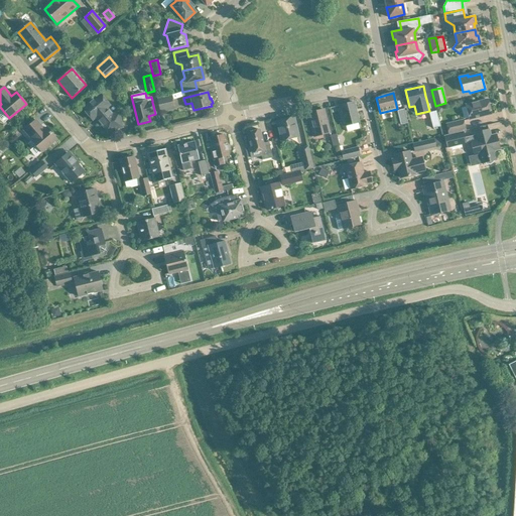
[(101,94),(91,103),(83,110),(92,120),(96,117),(107,131),(122,127),(120,118),(119,114),(113,115),(106,108),(110,105),(101,94)]
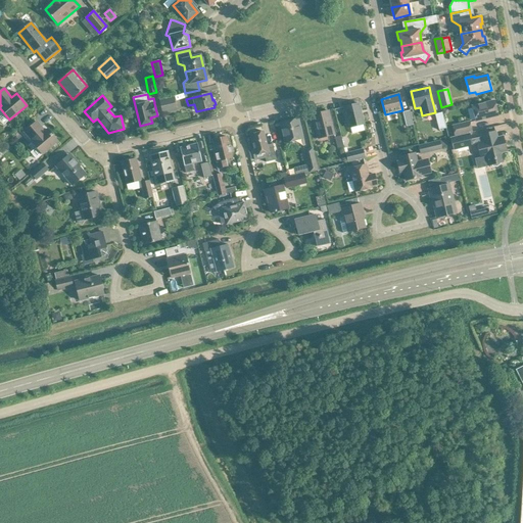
[(163,114),(177,110),(173,97),(159,100),(163,114)]
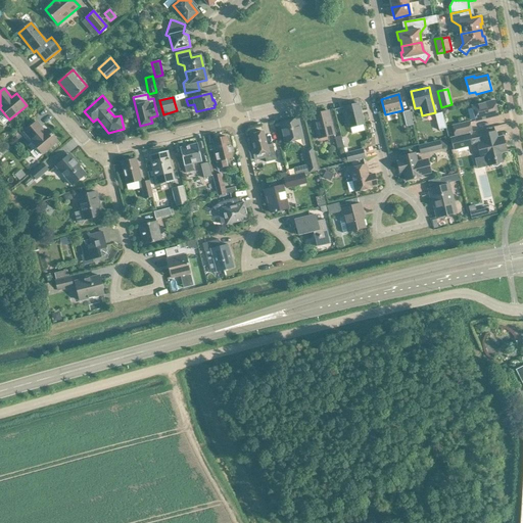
[(472,106),(475,122),(497,116),(494,101),(472,106)]
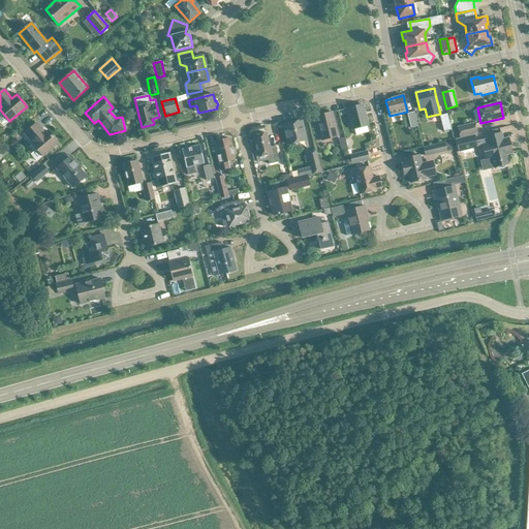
[(367,126),(368,126),(363,104),(348,109),(353,129),(354,129),(356,135),(368,132),(367,126)]
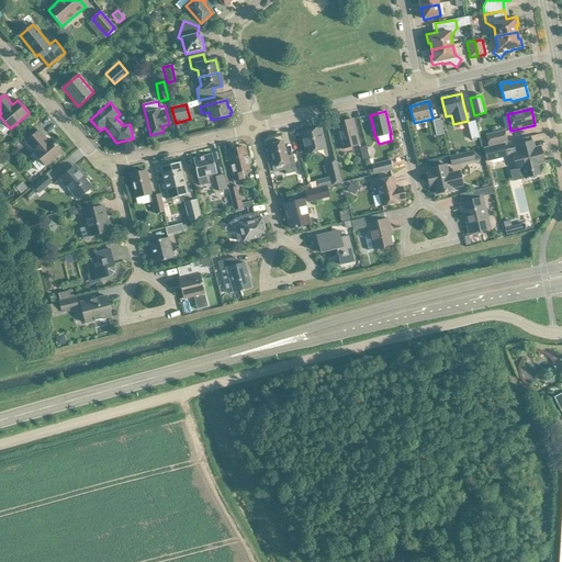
[(436,136),(444,134),(440,119),(433,121),(436,136)]
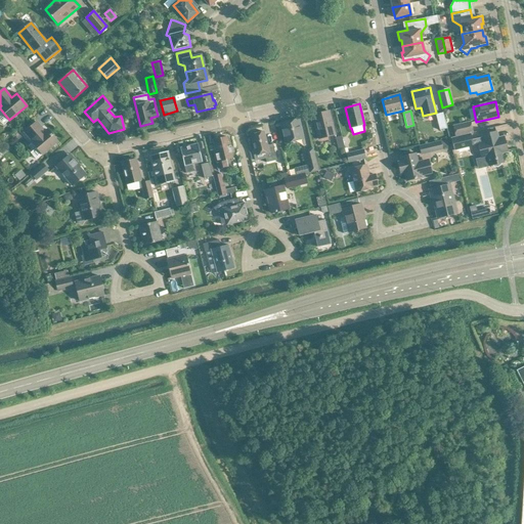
[(335,135),(332,122),(330,112),(313,116),(318,139),(335,135)]
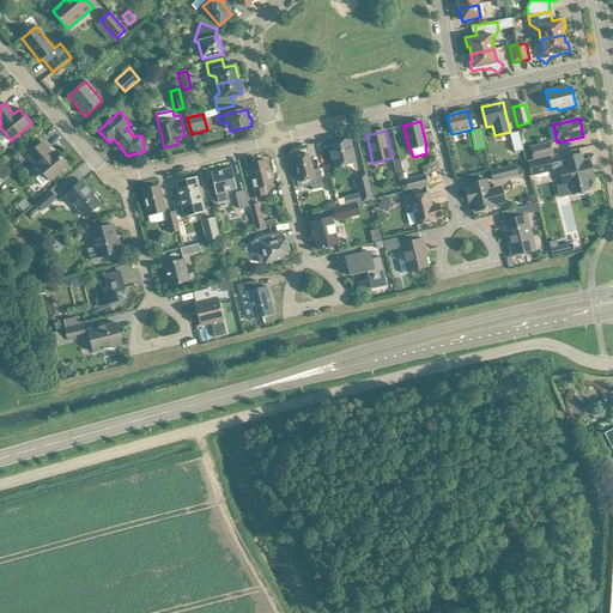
[(515,153),(523,151),(520,135),(519,132),(510,134),(515,153)]
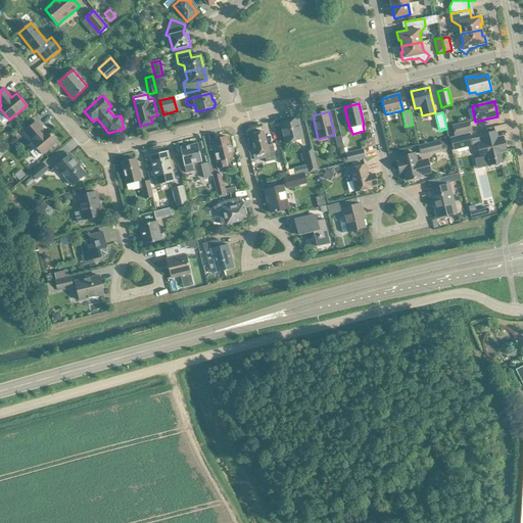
[(280,124),(285,143),(302,139),(298,119),(288,122),(287,120),(283,121),(282,123),(280,124)]
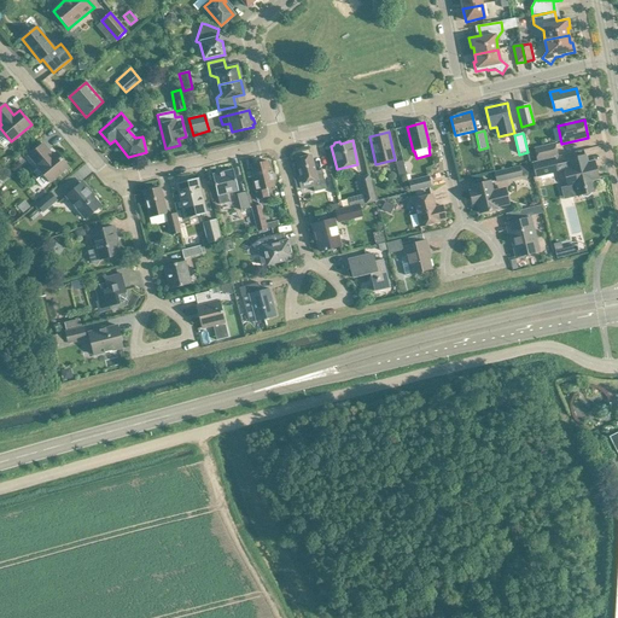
[(38,169),(44,175),(36,181),(44,190),(51,184),(50,182),(68,168),(56,153),(52,157),(48,153),(50,152),(44,144),(29,156),(39,168),(38,169)]
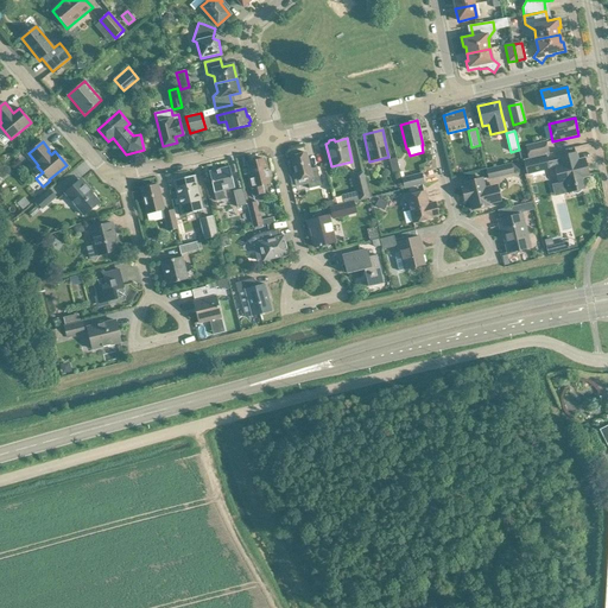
[(545,143),(534,145),(526,147),(529,157),(549,152),(545,143)]
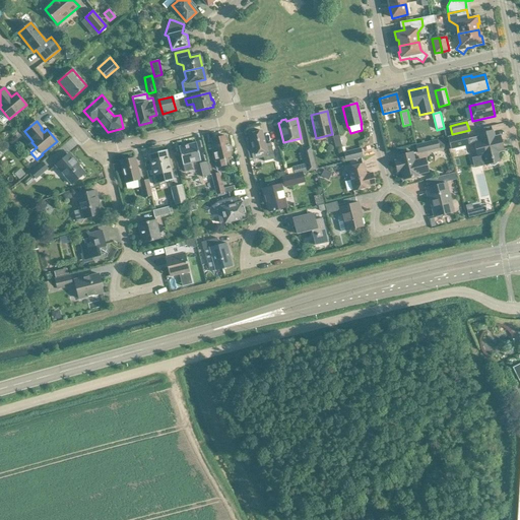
[(265,144),(264,141),(262,131),(249,134),(254,154),(262,152),(264,161),(275,159),(271,143),(265,144)]
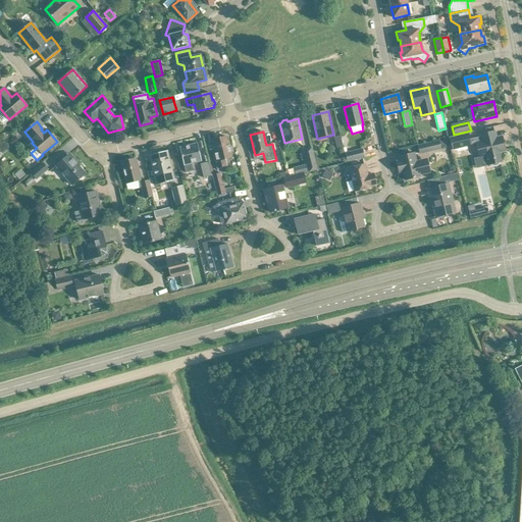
[(503,140),(497,141),(494,132),(480,135),(481,142),(476,143),(479,157),(485,156),(487,165),(502,162),(500,152),(506,151),(503,140)]
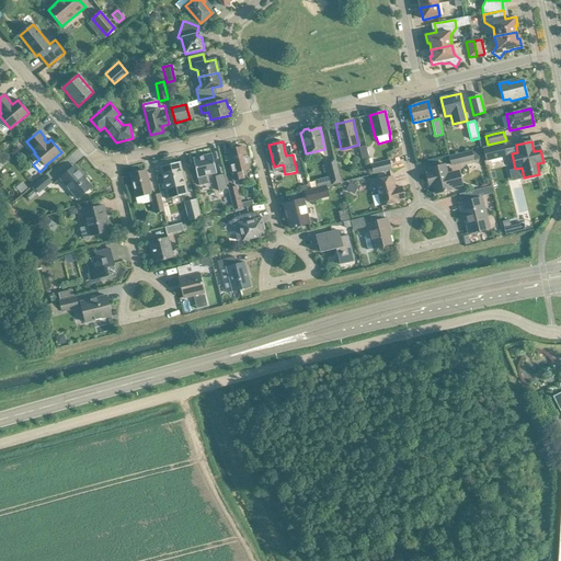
[(506,157),(504,142),(482,148),(485,162),(506,157)]
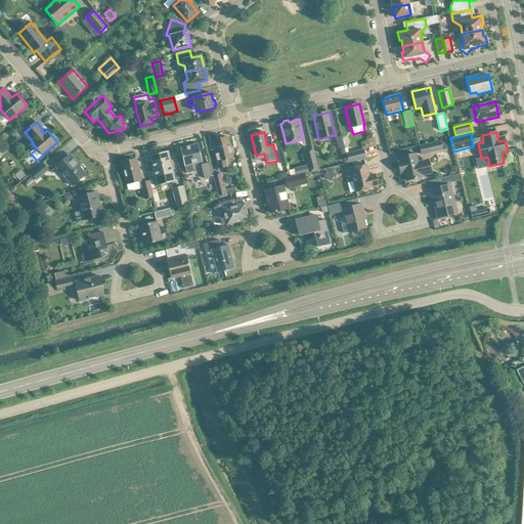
[(339,150),(345,148),(342,136),(336,138),(339,150)]
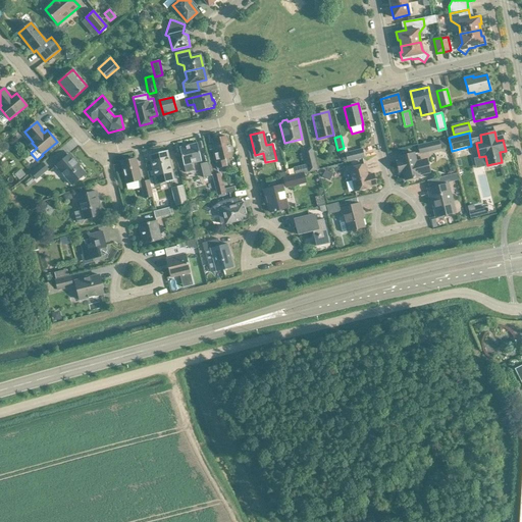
[(225,159),(231,158),(230,153),(231,151),(230,147),(228,146),(226,137),(212,141),(215,154),(214,155),(217,168),(226,166),(225,159)]
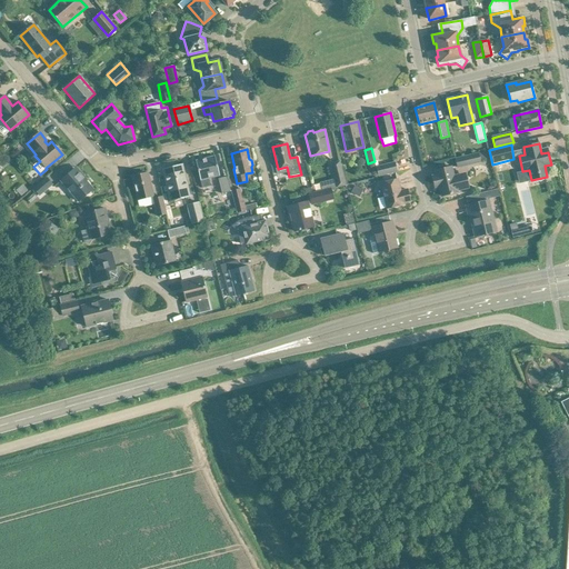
[(483,152),(478,153),(456,159),(457,168),(480,162),(480,161),(486,160),(483,152)]
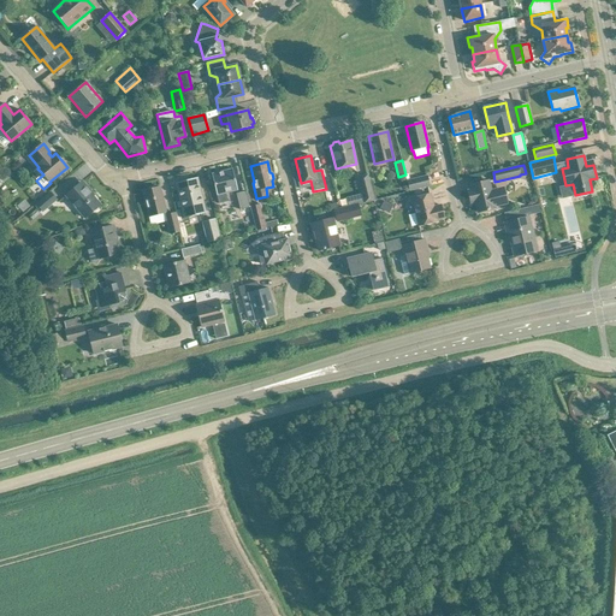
[(226,194),(238,190),(232,170),(212,175),(219,205),(227,202),(226,194)]
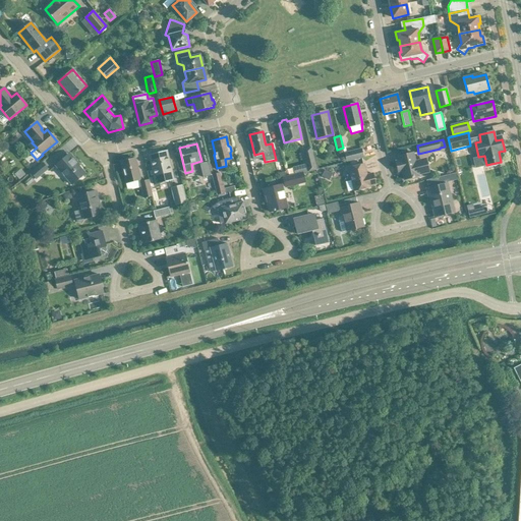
[(308,172),(316,170),(310,149),(303,150),(308,172)]
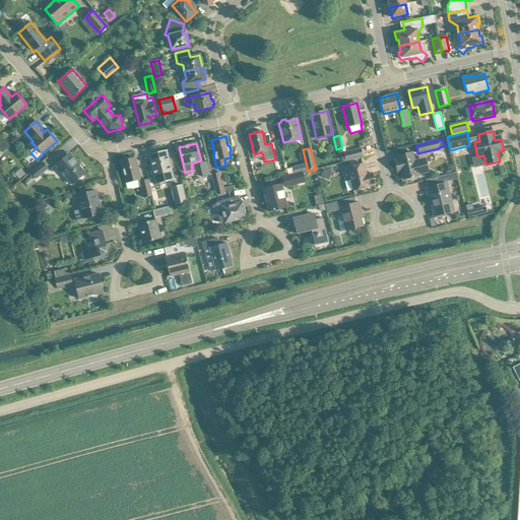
[(361,149),(350,151),(344,153),(346,161),(363,157),(361,149)]
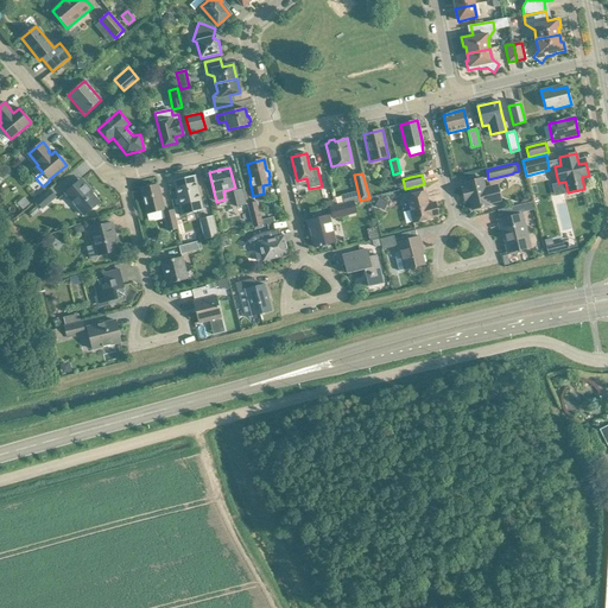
[(203,210),(198,191),(195,179),(189,181),(188,177),(173,181),(182,215),(203,210)]
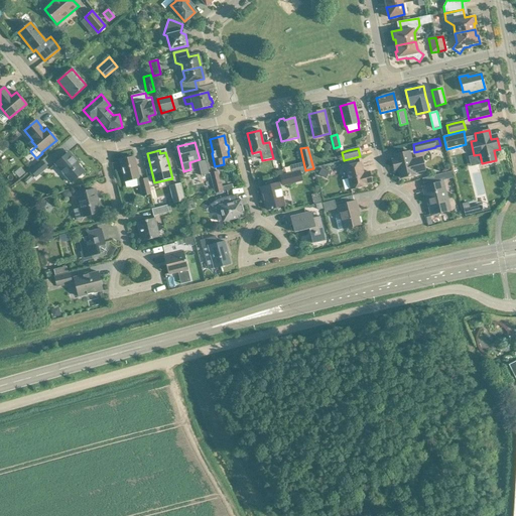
[(394,170),(397,170),(398,169),(400,178),(414,174),(414,173),(425,170),(422,156),(412,159),(410,151),(395,155),(396,159),(392,160),(394,170)]
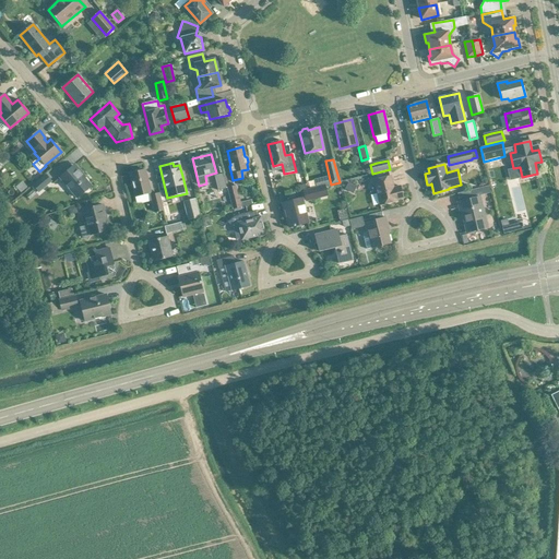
[(73,167),(64,174),(60,178),(76,199),(92,187),(84,178),(83,179),(79,174),(73,167)]
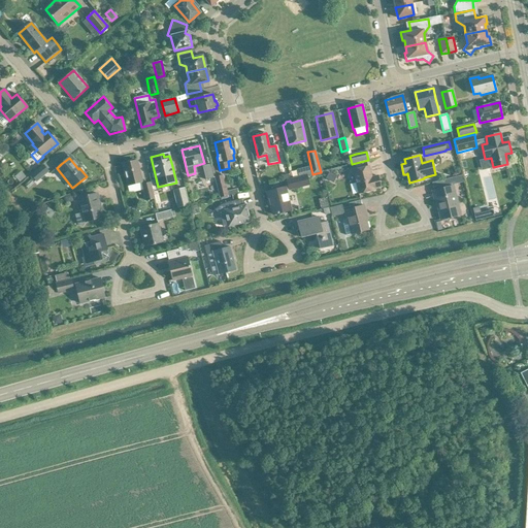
[(123,164),(128,187),(142,183),(137,161),(123,164)]
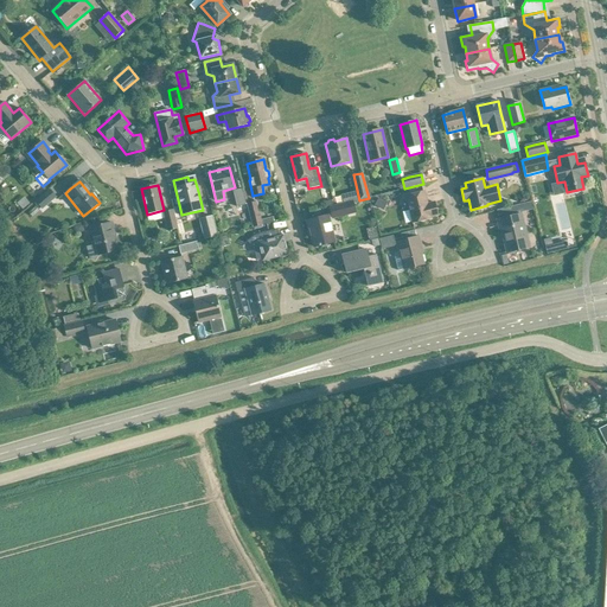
[(237,208),(246,205),(242,189),(232,191),(237,208)]
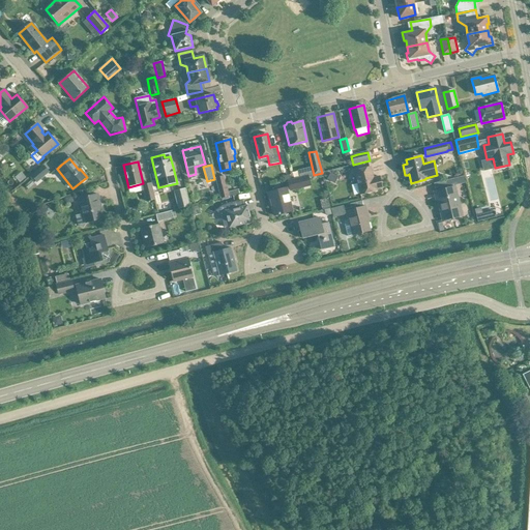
[(36,182),(49,172),(43,166),(31,176),(36,182)]
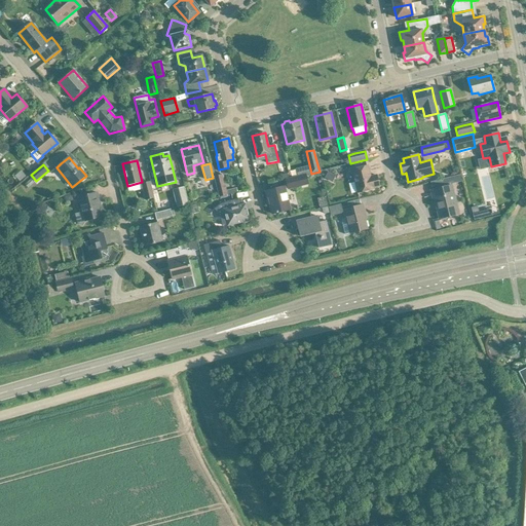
[(368,165),(358,168),(351,170),(358,193),(373,189),(373,188),(379,187),(376,176),(370,177),(368,165)]
